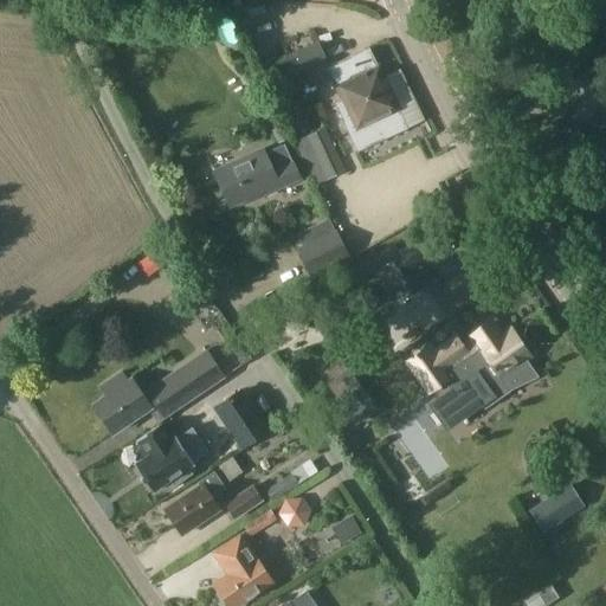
[(323,60),(316,43),(287,57),(295,73),(323,60)]
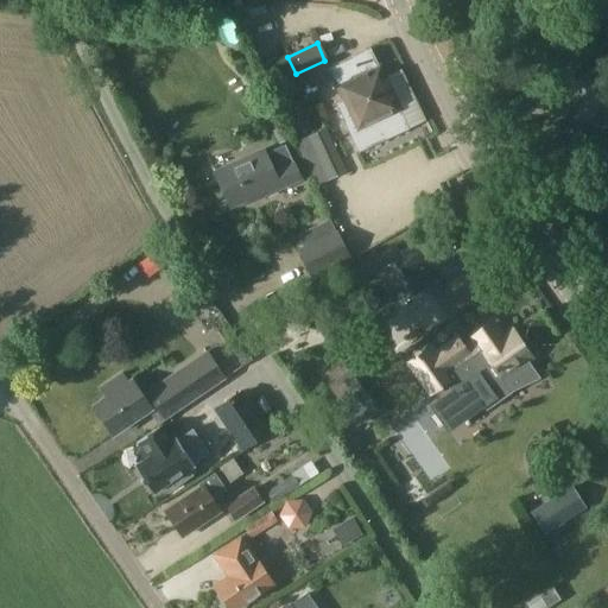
[(368,48),(328,68),(343,101),(335,106),(358,152),(407,130),(368,48)]
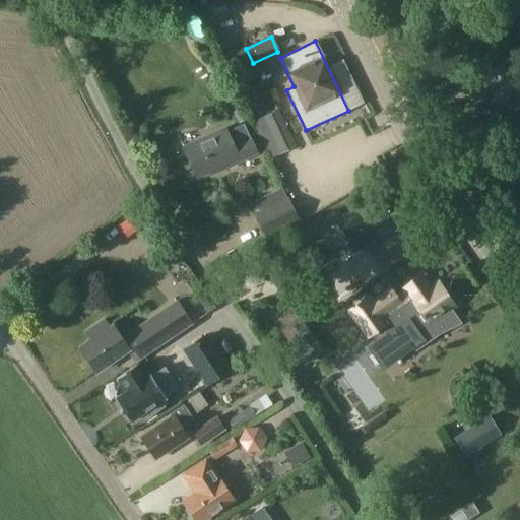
[(271,61),(269,58),(252,65),(256,75),(268,70),(265,64),(271,61)]
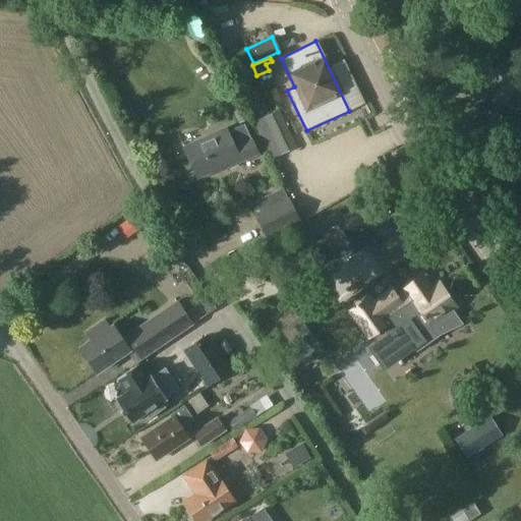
[(248,119),(243,108),(233,113),(238,124),(248,119)]
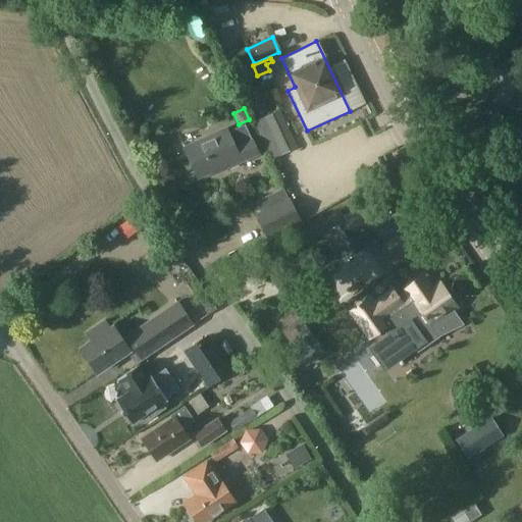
[(279,111),(252,124),(269,162),(297,149),(279,111)]
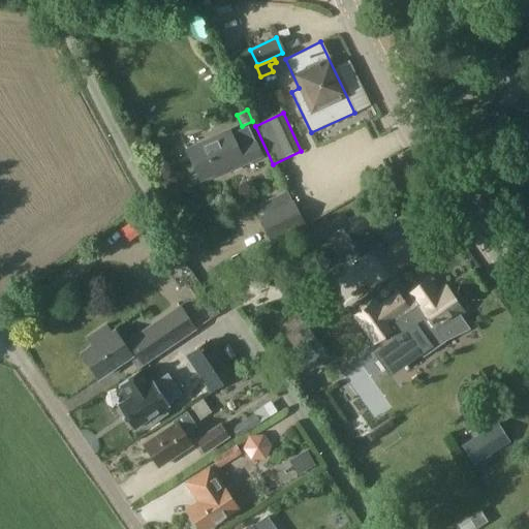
[(237,149),(228,130),(187,149),(201,179),(227,167),(229,172),(260,157),(253,141),(237,149)]
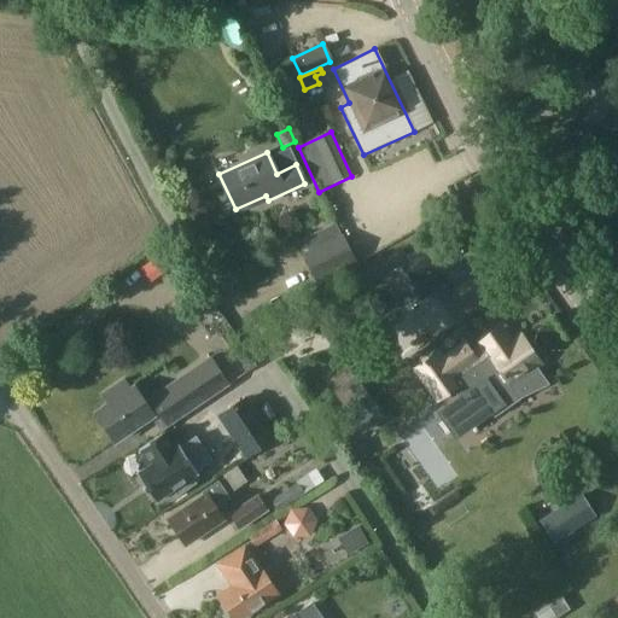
[(447,233),(386,270),(410,310),(432,298),(420,278),(459,254),(447,233)]
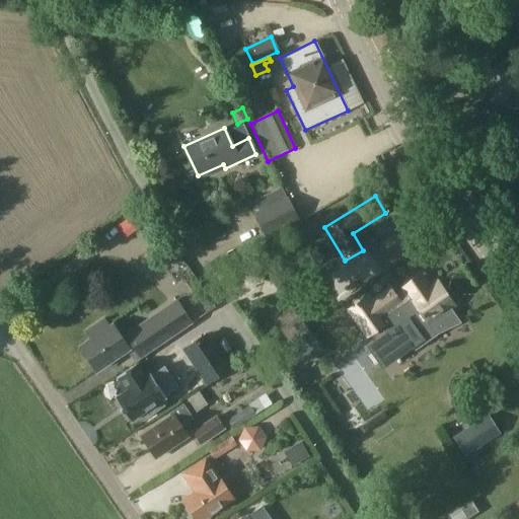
[(258,211),(252,214),(265,239),(299,222),(287,197),(258,211)]
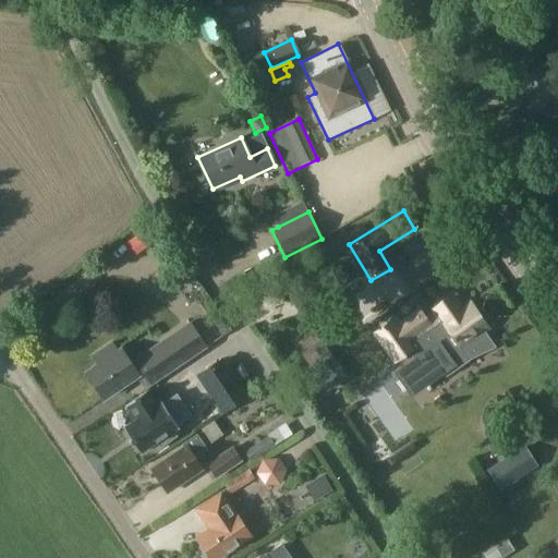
[(397,319),(375,335),(395,362),(413,350),(410,346),(426,335),(453,372),(471,359),(462,347),(487,329),(471,305),(461,312),(452,299),(424,318),(420,313),(401,326),(397,319)]
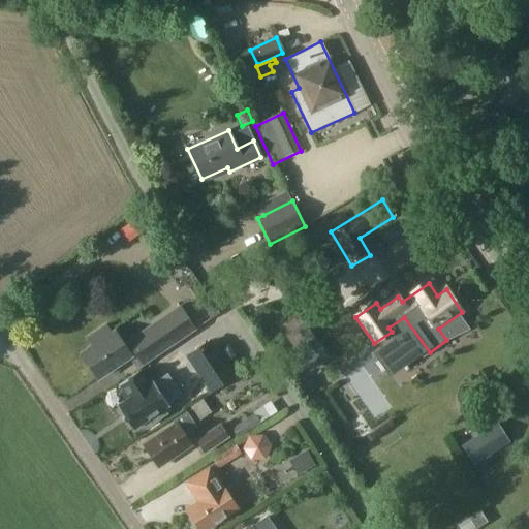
[(221,318),(213,305),(210,301),(201,306),(213,324),(221,318)]
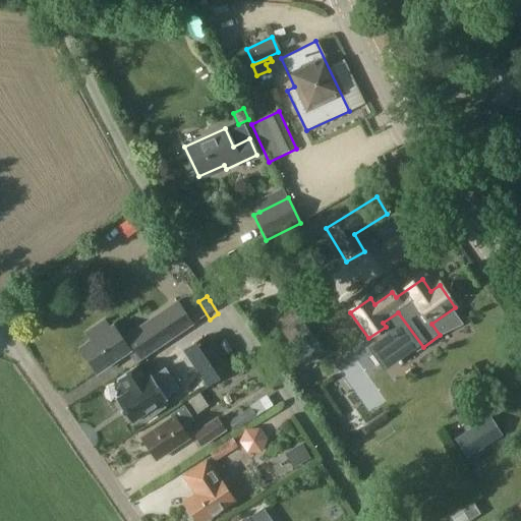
[(191,325),(176,302),(157,314),(164,325),(165,325),(173,337),(191,325)]
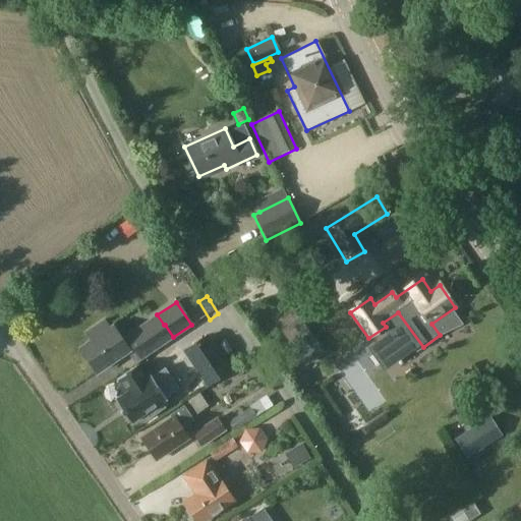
[(164,325),(157,314),(121,339),(112,327),(110,328),(105,320),(85,332),(92,341),(80,348),(97,371),(126,352),(134,363),(173,337),(165,325),(164,325)]
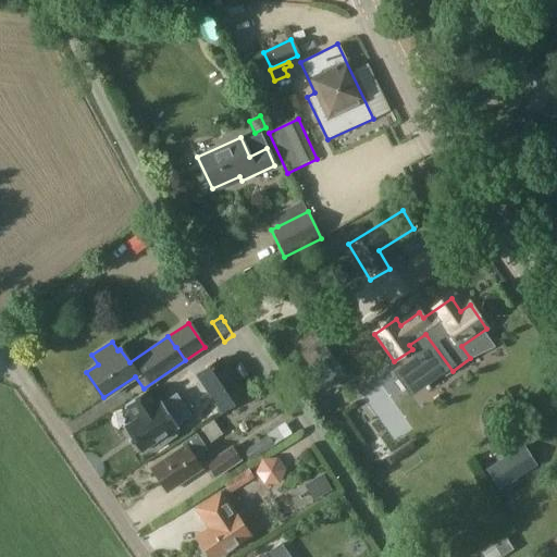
[(334,359),(320,339),(299,354),(313,373),(325,392),(346,378),(334,359)]
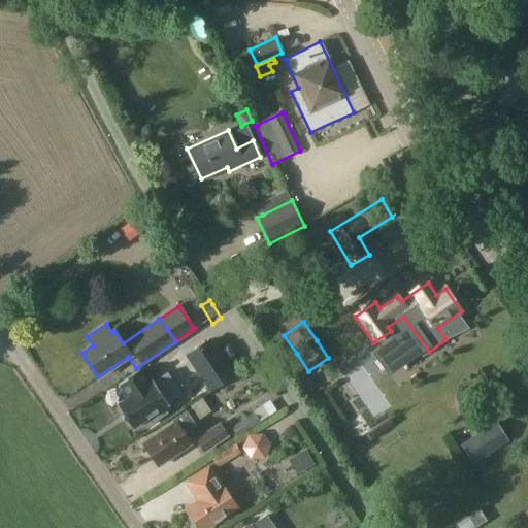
[(210,391),(233,376),(209,341),(187,356),(210,391)]
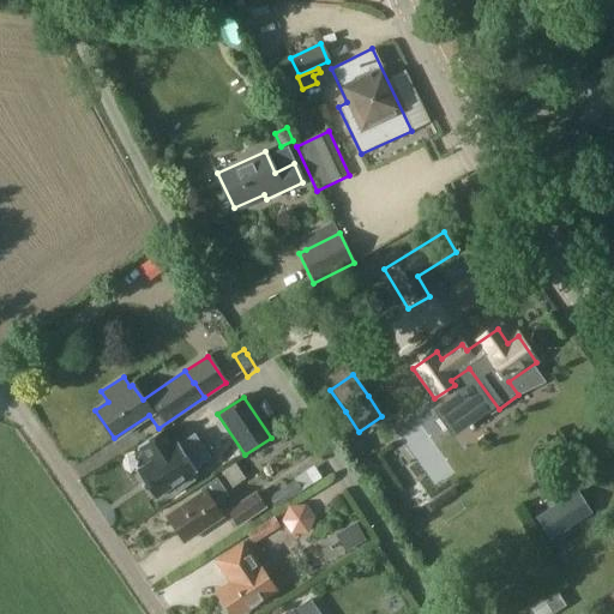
[(161,432),(137,447),(149,462),(134,471),(152,498),(170,486),(174,492),(192,480),(188,474),(191,473),(193,470),(192,468),(209,457),(192,433),(172,447),(161,432)]
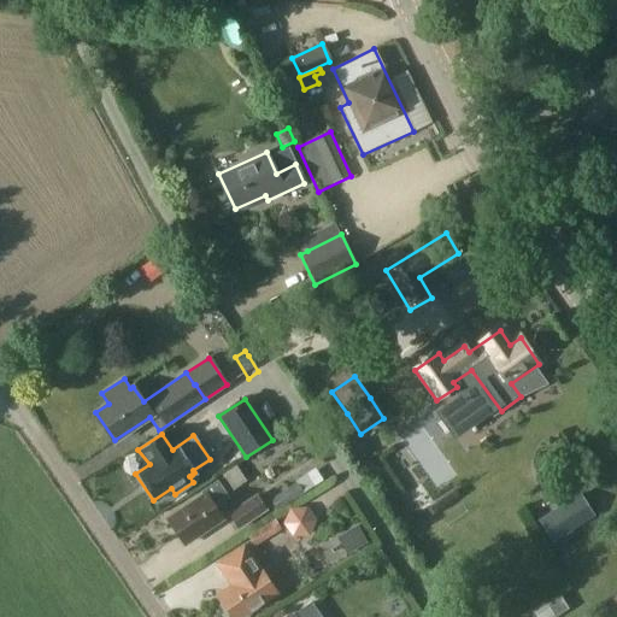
[(168,519),(184,545),(222,519),(213,507),(228,498),(217,482),(201,492),(204,495),(168,519)]
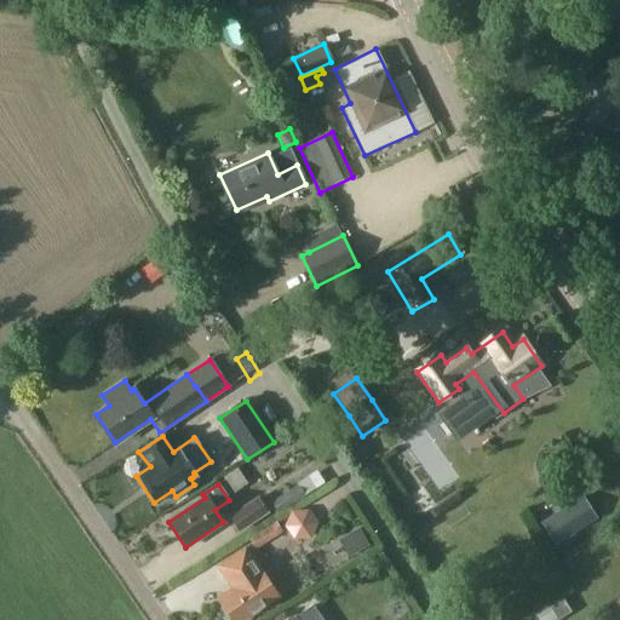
[(305,507),(322,498),(315,484),(298,495),(305,507)]
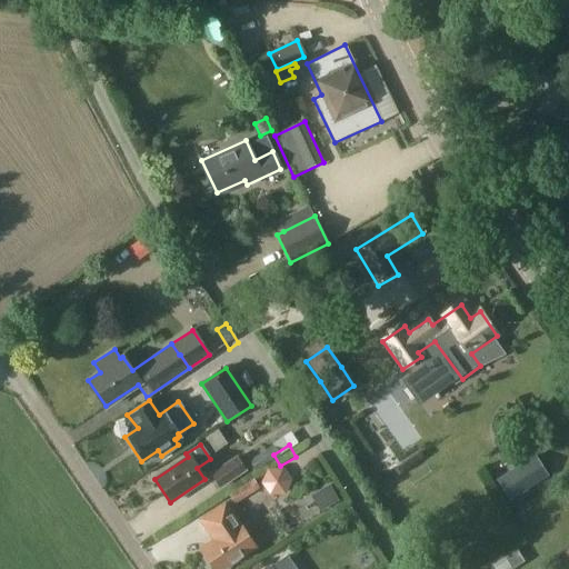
[(266,450),(248,461),(256,471),(273,461),(266,450)]
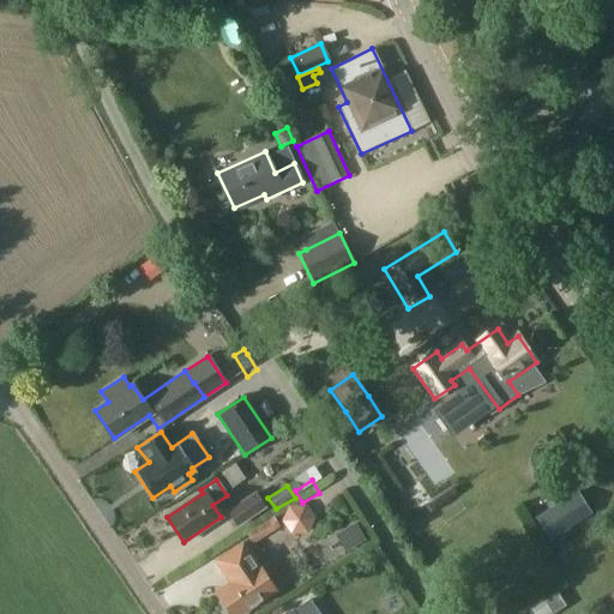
[(226,511),(238,529),(266,509),(256,492),(226,511)]
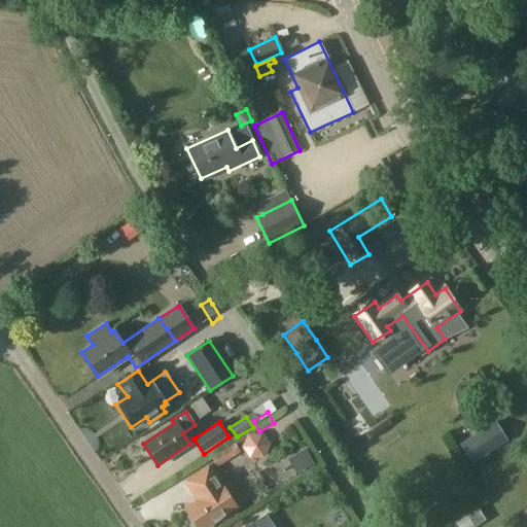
[(502,441),(494,428),(492,424),(481,431),(482,432),(460,445),(471,461),(502,441)]
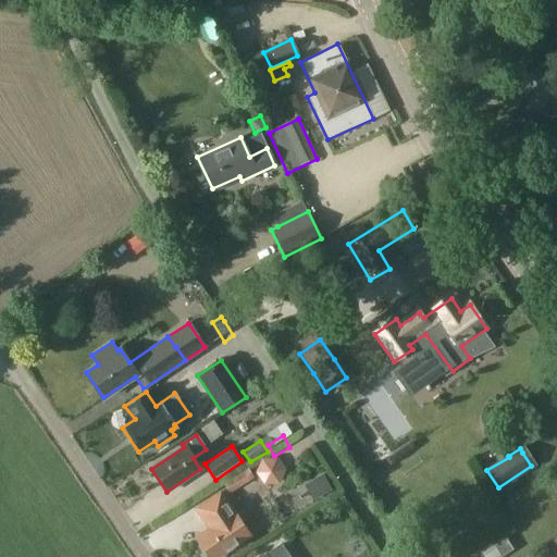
[(279,484),(285,471),(276,458),(261,460),(256,473),(264,485),(279,484)]
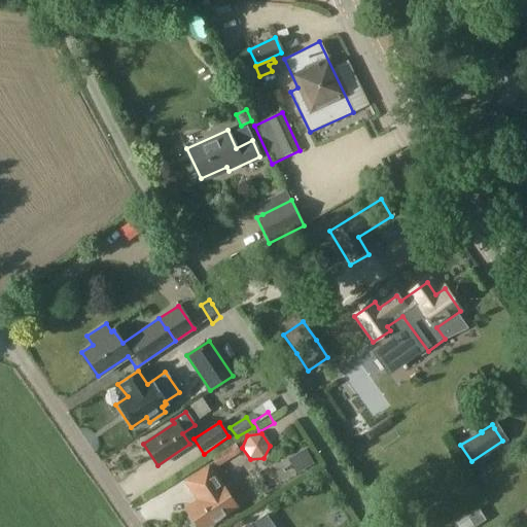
[(186,481),(199,500),(186,508),(199,526),(206,526),(236,507),(209,466),(186,481)]
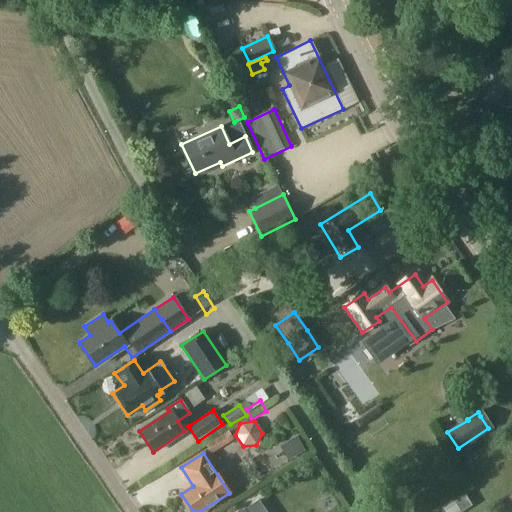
[(265,511),(257,501),(240,511),(265,511)]
